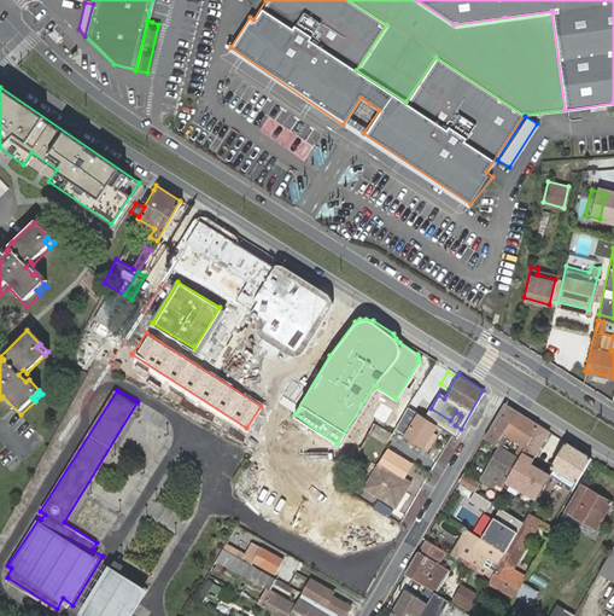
[(502,404),(481,437),(493,445),(501,433),(513,411),(502,404)]
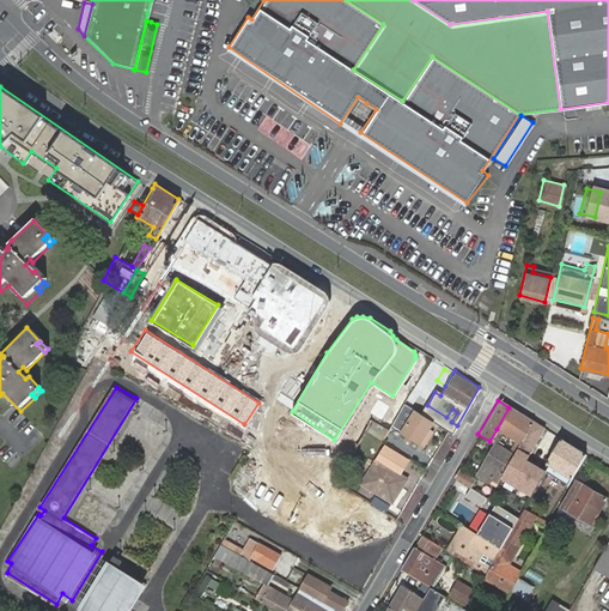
[(531,421),(509,407),(497,429),(500,431),(515,440),(518,442),(531,421)]
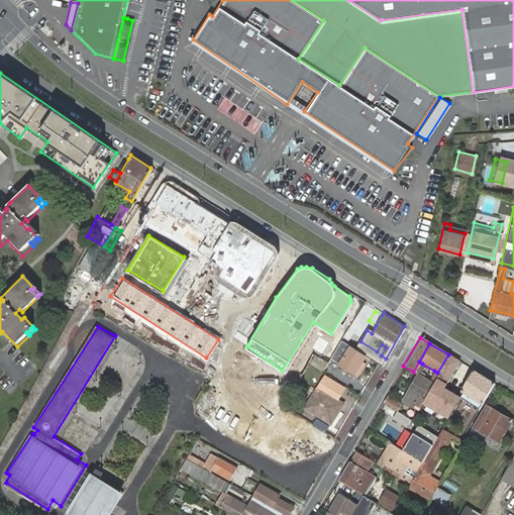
[(364,354),(348,344),(337,364),(352,374),(364,354)]
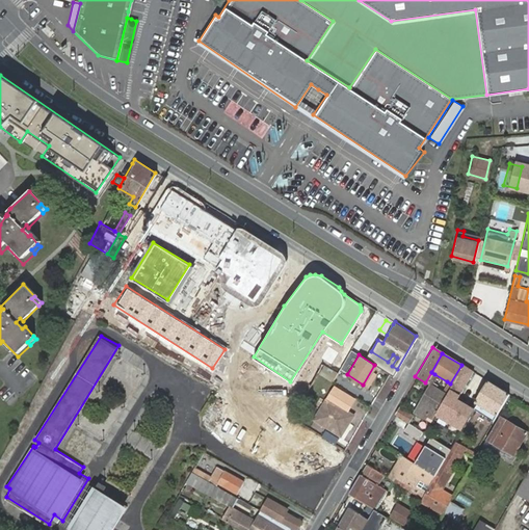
[(471,371),(461,365),(450,383),(447,389),(445,392),(432,413),(460,429),(474,406),(456,395),(471,371)]
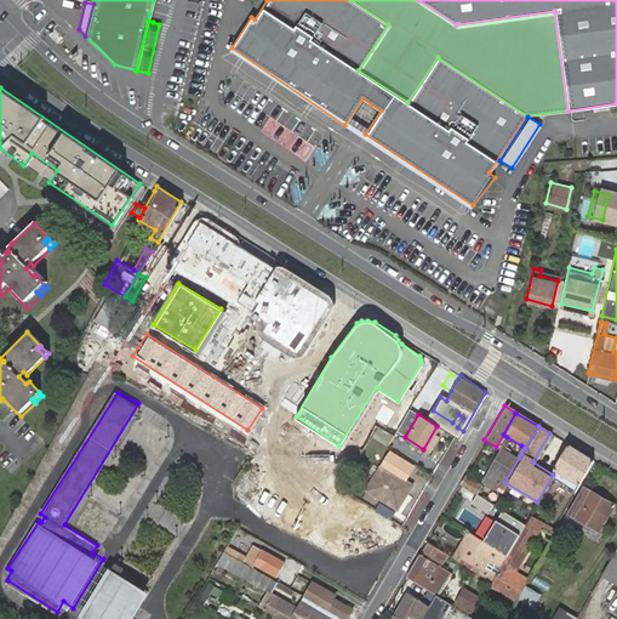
[(594,458),(567,442),(563,450),(558,459),(553,467),(553,475),(571,487),(566,494),(571,497),(594,458)]
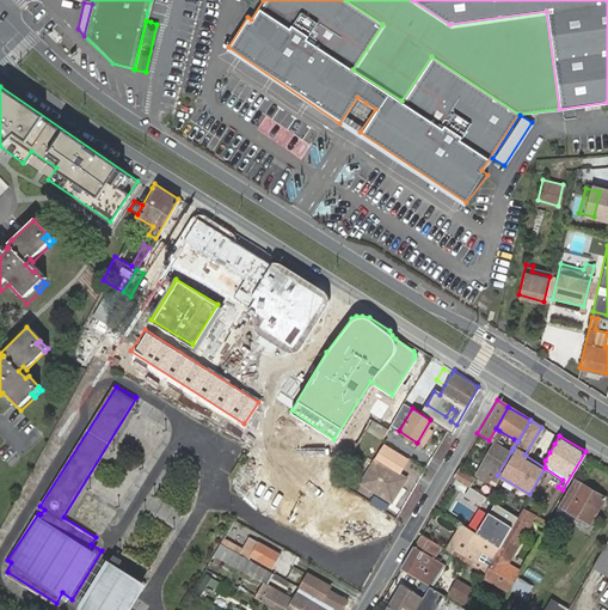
[(493,440),(492,443),(476,473),(493,483),(497,475),(511,451),(509,449),(499,444),(493,440)]
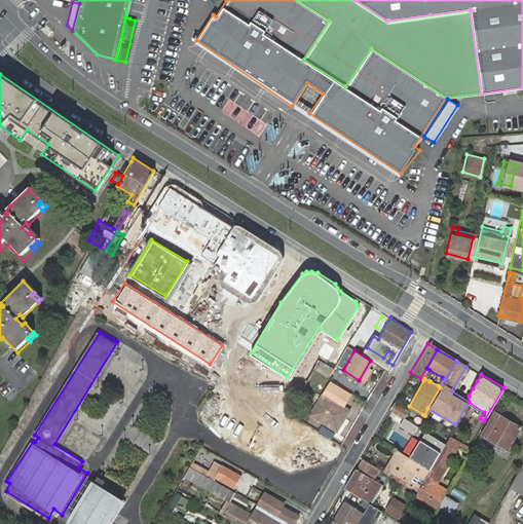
[(325,387),(308,415),(337,433),(348,411),(335,403),(339,397),(325,387)]
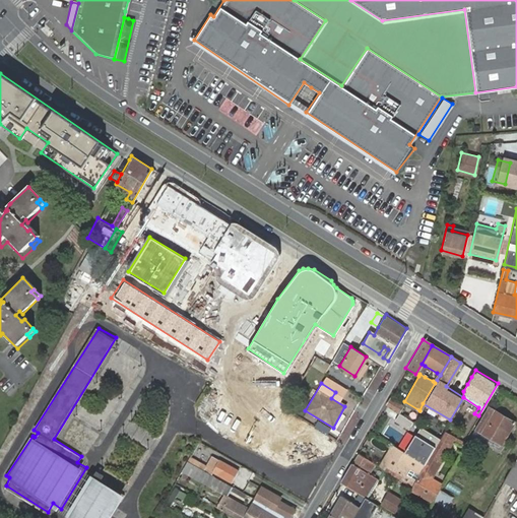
[(401,405),(388,397),(384,404),(393,409),(397,412),(401,405)]
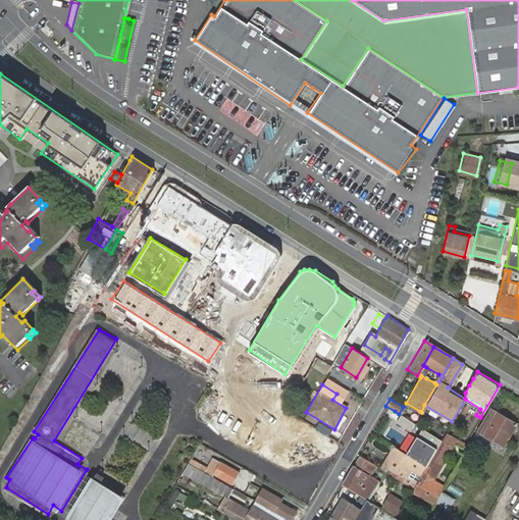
[(475,430),(502,446),(515,423),(488,408),(475,430)]
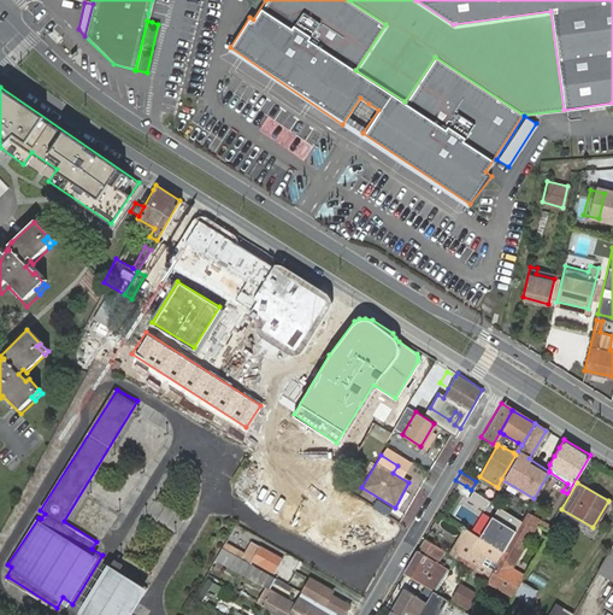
[(481,496),(471,490),(466,486),(460,496),(476,505),(481,496)]
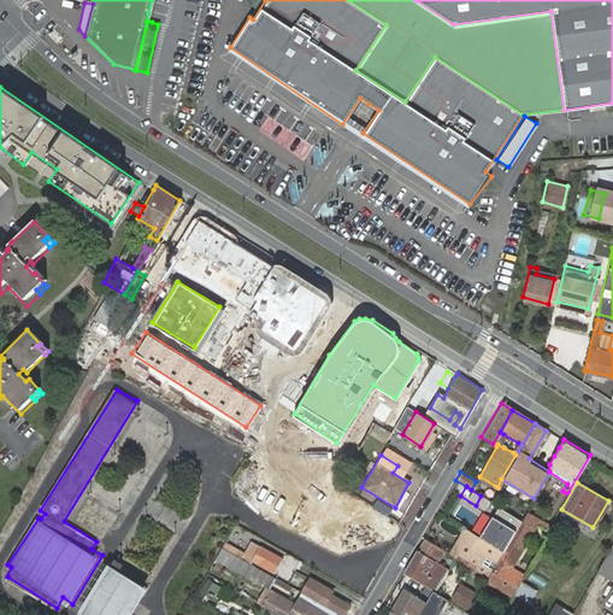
[(499,516),(516,526),(519,520),(502,509),(499,516)]
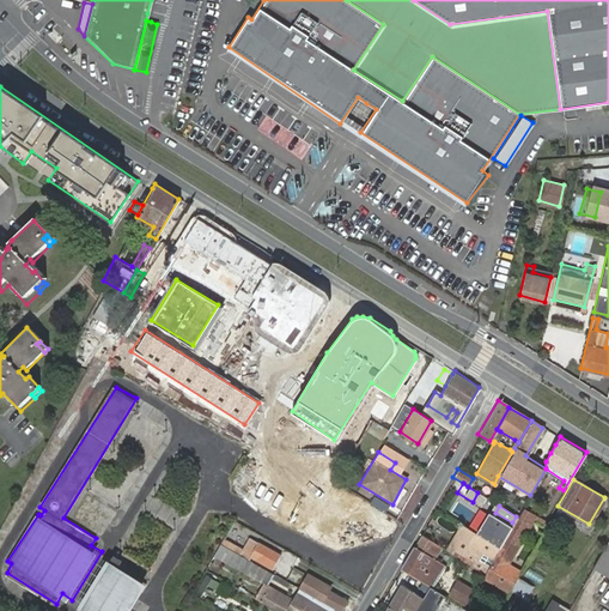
[(558,506),(554,512),(585,530),(589,524),(558,506)]
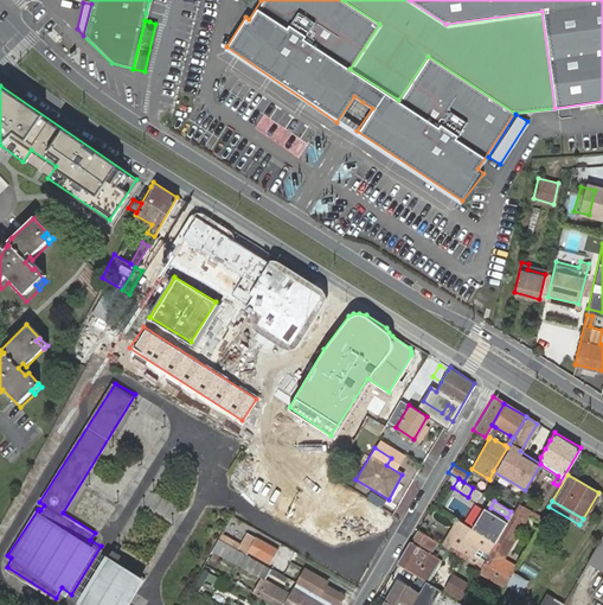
[(478,505),(466,526),(470,528),(482,508),(478,505)]
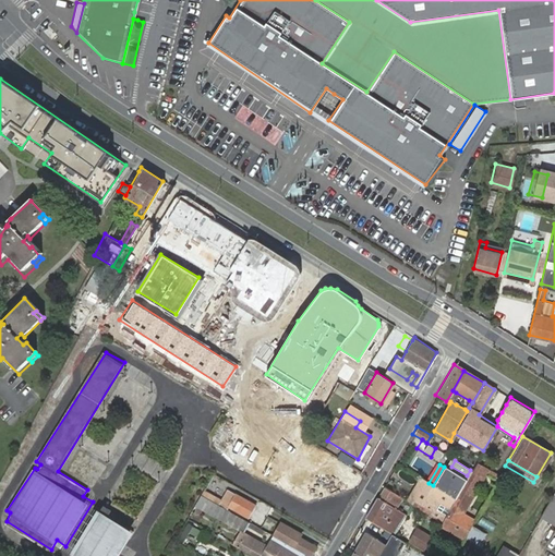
[(444,467),(433,485),(441,491),(448,495),(454,498),(465,480),(444,467)]
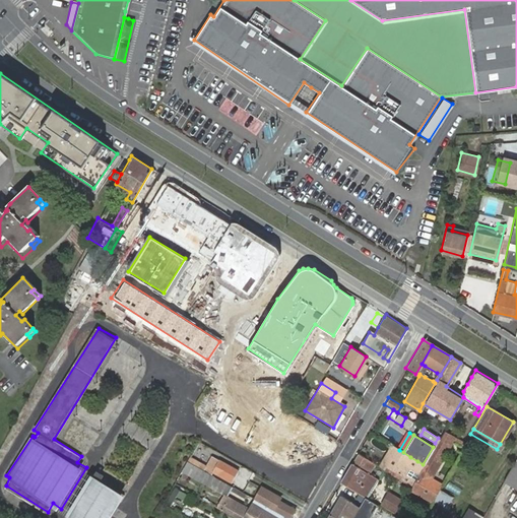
[(439,439),(409,490),(426,499),(435,482),(426,477),(445,443),(439,439)]
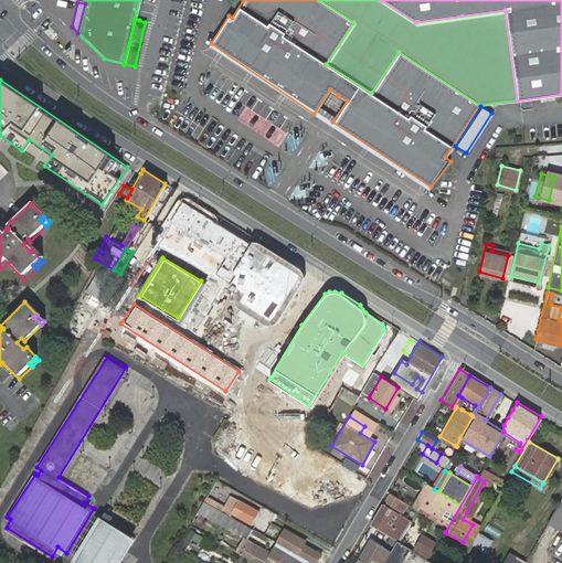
[(428,486),(423,482),(409,507),(410,507),(414,510),(428,486)]
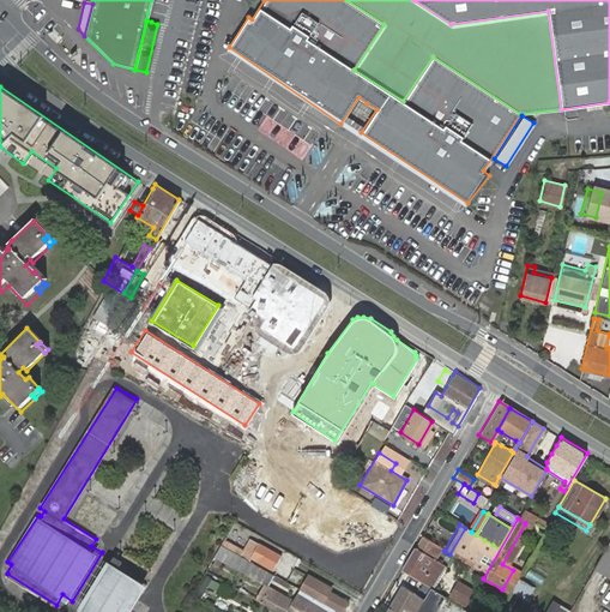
[(450,555),(483,575),(487,569),(473,561),(481,547),(488,553),(488,552),(494,556),(499,549),(493,545),(484,540),(476,534),(471,532),(465,528),(450,555)]
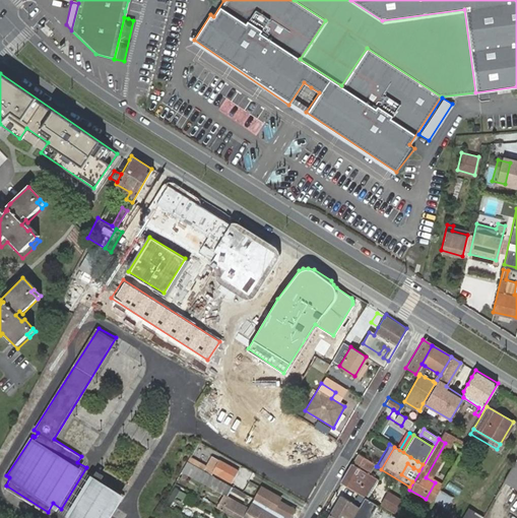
[(211,454),(203,468),(209,472),(217,458),(211,454)]
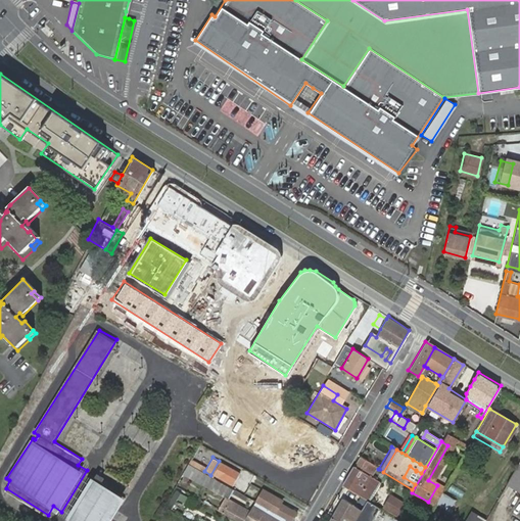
[(351,467),(340,484),(366,501),(372,504),(383,485),(378,482),(373,480),(379,469),(378,469),(358,457),(351,467)]
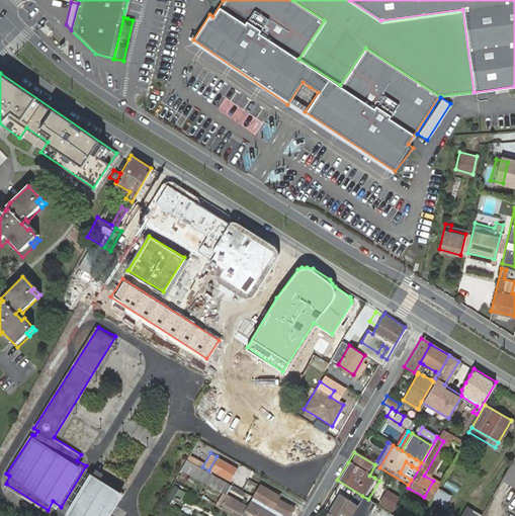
[(514,452),(500,478),(514,486),(514,452)]
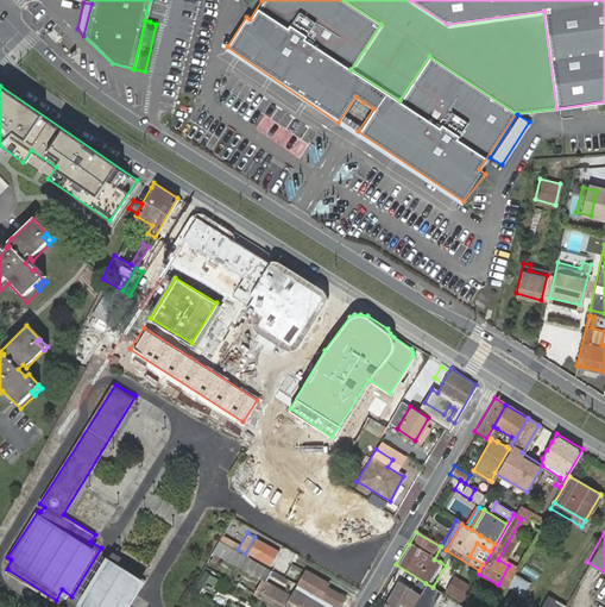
[(254,537),(245,554),(266,565),(276,549),(254,537)]
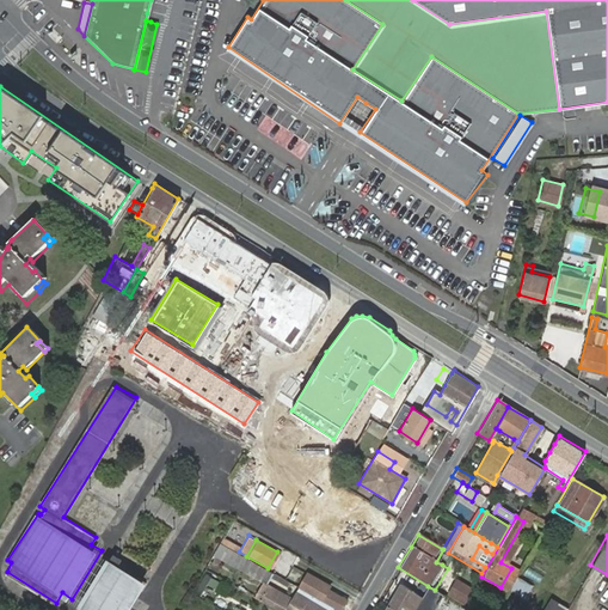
[(239,551),(238,550),(232,561),(265,581),(272,571),(268,568),(246,556),(239,551)]
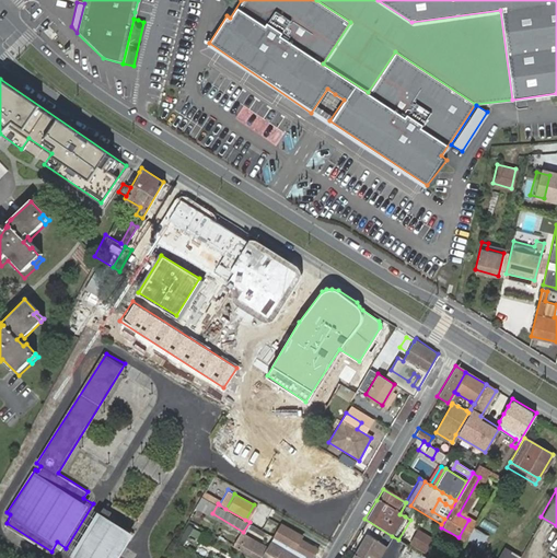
[(116,557),(132,532),(95,510),(68,554),(74,557),(116,557)]
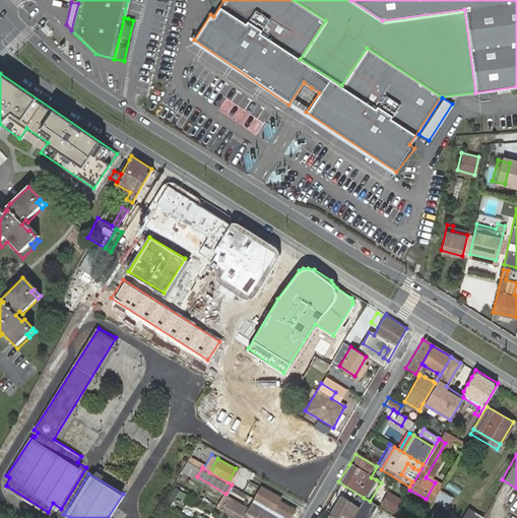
[(260,501),(272,508),(283,515),(287,517),(294,507),(277,499),(279,496),(260,486),(254,498),(255,498),(260,501)]
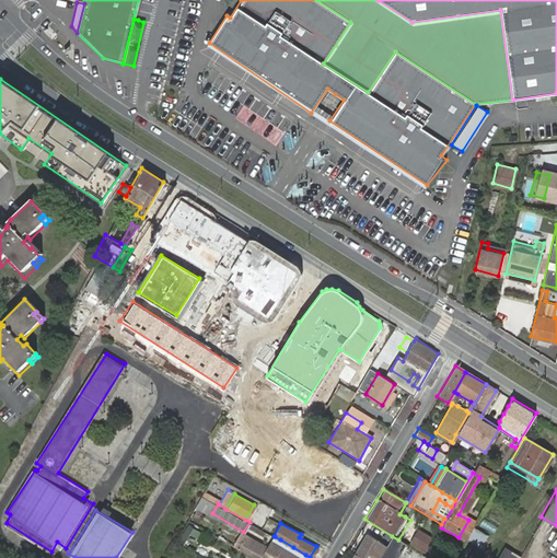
[(483,557),(475,553),(486,534),(473,526),(453,557),(483,557)]
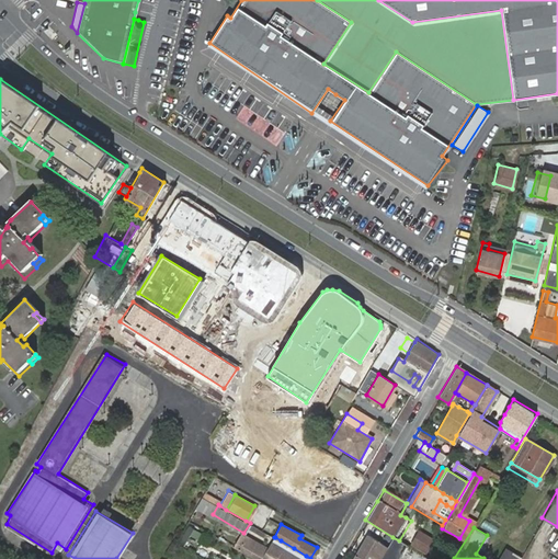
[(189,535),(181,531),(175,542),(182,545),(189,535)]
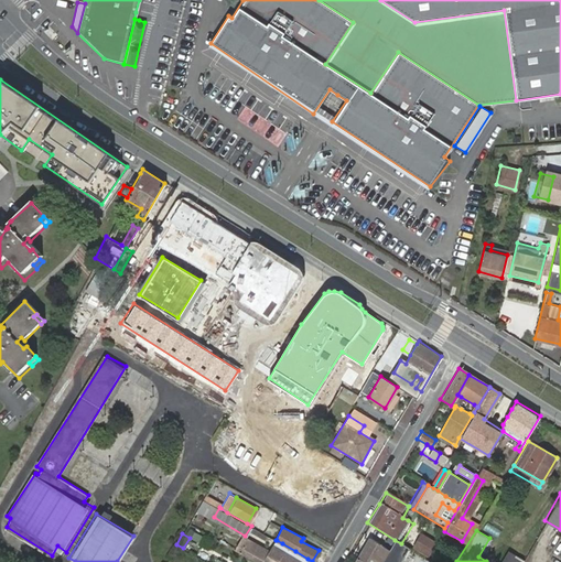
[(367,537),(356,557),(365,561),(394,561),(398,555),(367,537)]
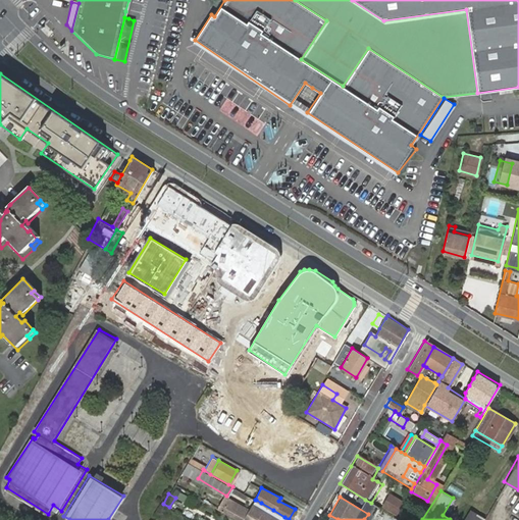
[(222,504),(219,510),(238,519),(277,519),(253,505),(249,511),(231,500),(228,504),(227,503),(225,506),(222,504)]
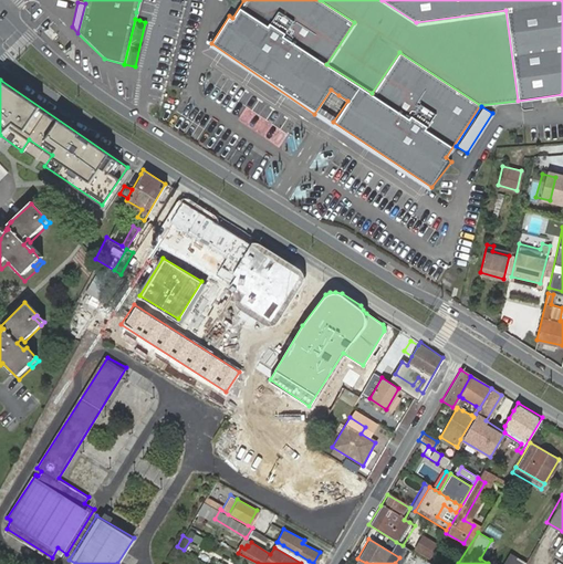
[(283,545),(278,542),(274,547),(301,563),(306,563),(309,561),(296,553),(283,545)]
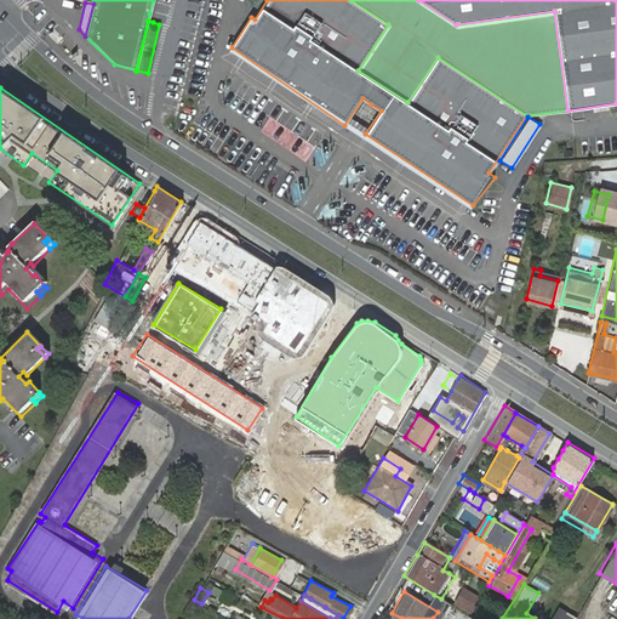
[(456,607),(469,615),(475,605),(462,596),(456,607)]
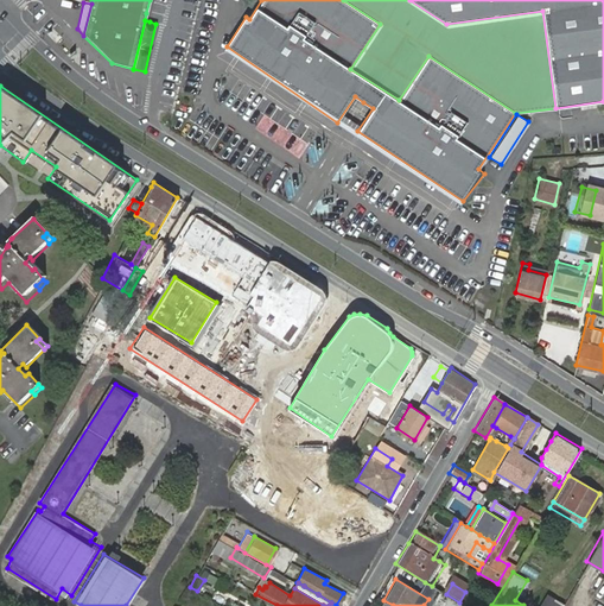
[(547,595),(540,605),(559,605),(561,604),(547,595)]
